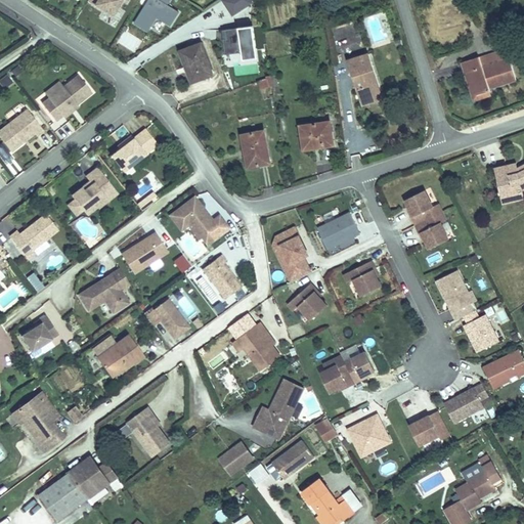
[(94,0),(92,3),(113,14),(121,0),(94,0)]
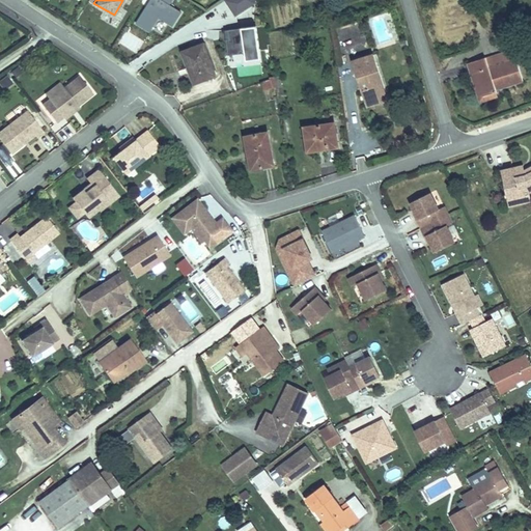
[(148,0),(134,26),(148,34),(158,19),(172,27),(182,12),(169,5),(172,0),(148,0)]
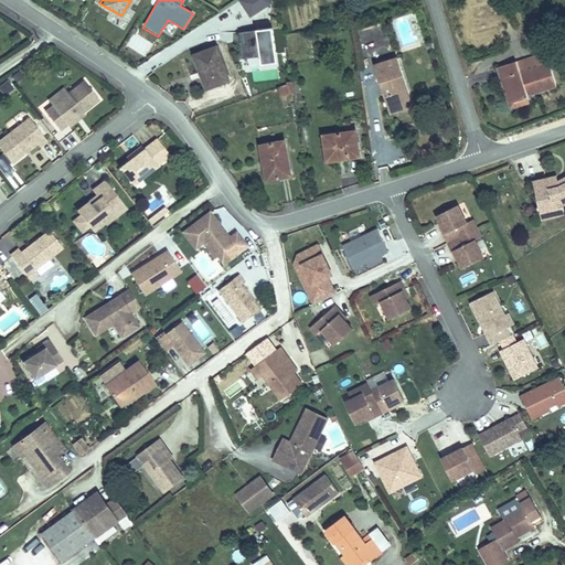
[(274,3),(272,0),(240,0),(251,18),(274,3)]
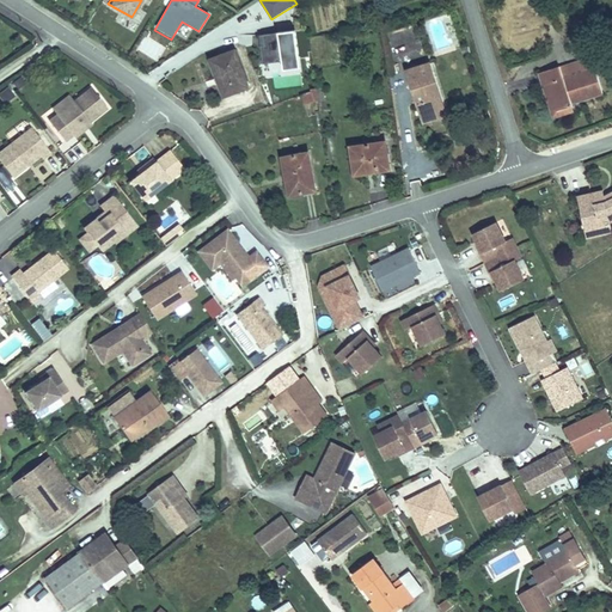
[(295,29),(259,34),(264,62),(282,60),(283,69),(301,67),(295,29)]
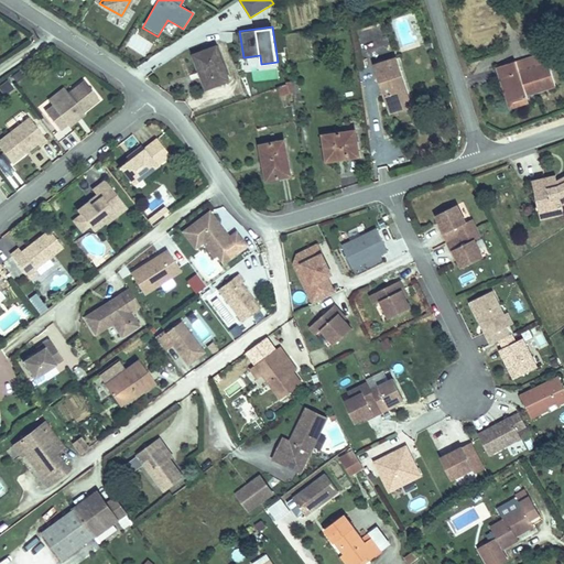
[(144,55),(151,44),(134,33),(128,44),(144,55)]
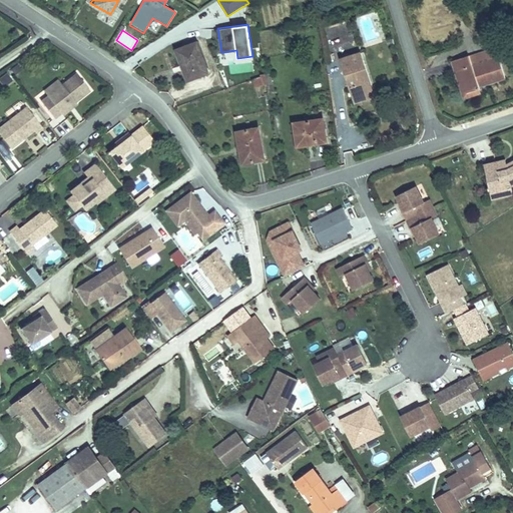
[(59,78),(53,84),(66,100),(73,95),(80,89),(78,87),(82,85),(83,87),(87,84),(101,72),(88,55),(73,67),(59,78)]
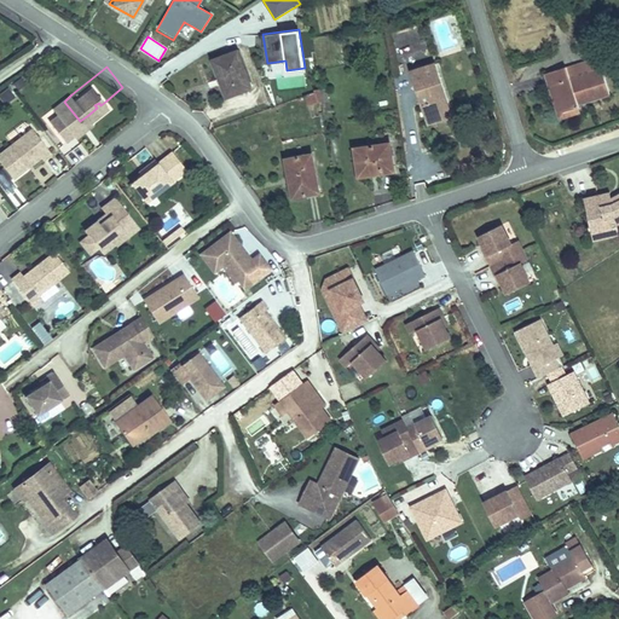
[(593,71),(541,91),(544,102),(550,100),(560,127),(576,121),(607,109),(593,71)]
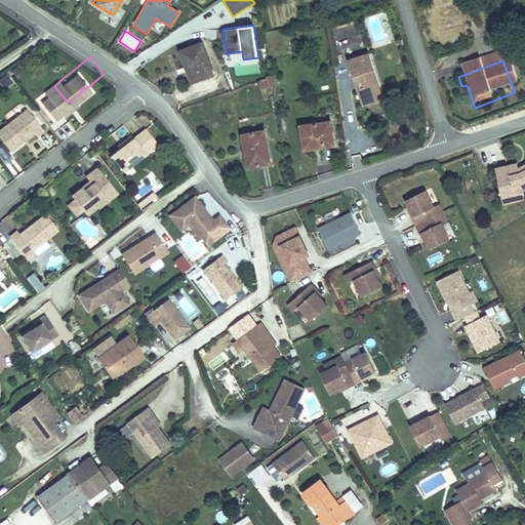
[(196,62),(174,69),(185,99),(206,92),(196,62)]
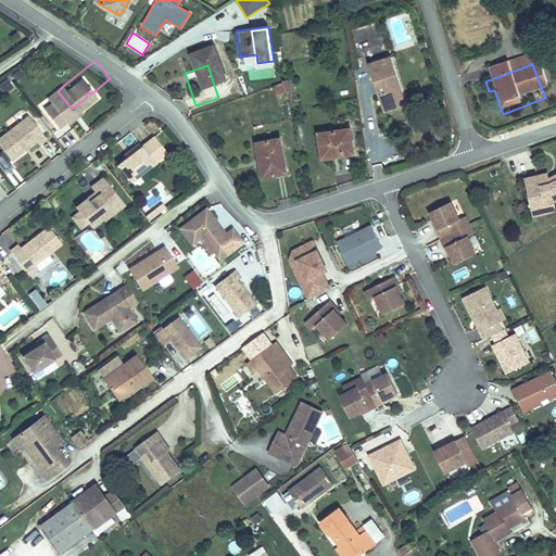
[(76,67),(60,79),(64,85),(79,73),(76,67)]
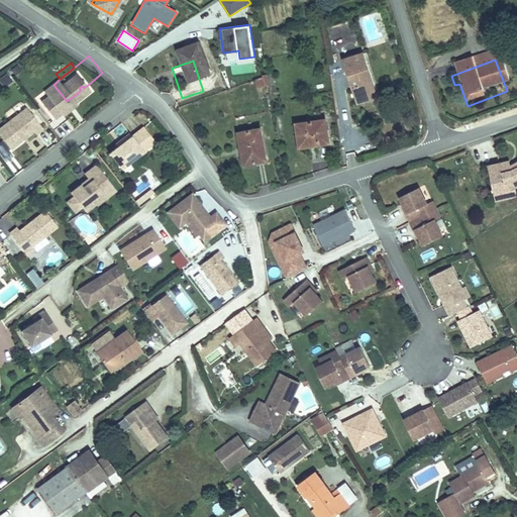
[(356,67),(336,73),(348,109),(368,102),(356,67)]
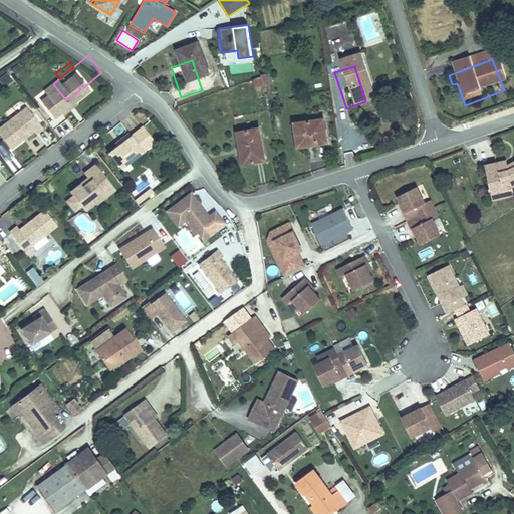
[(0,77),(0,82),(3,87),(12,81),(7,73),(0,77)]
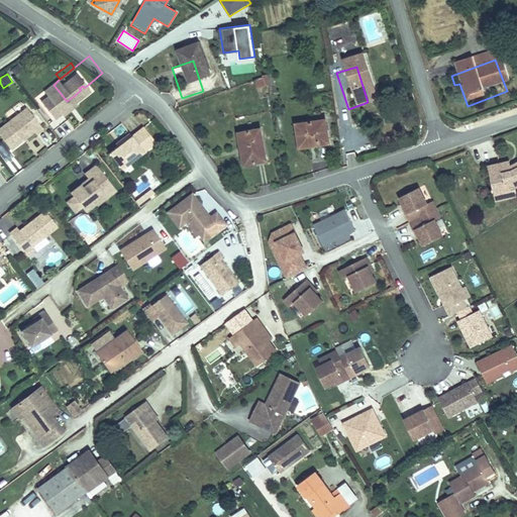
[(254,86),(274,87),(274,77),(255,76),(254,86)]
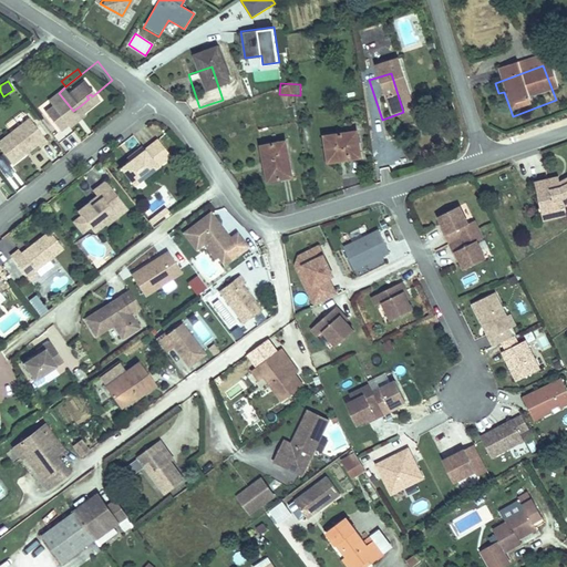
[(504,92),(498,93),(509,124),(529,116),(527,111),(513,116),(504,92)]
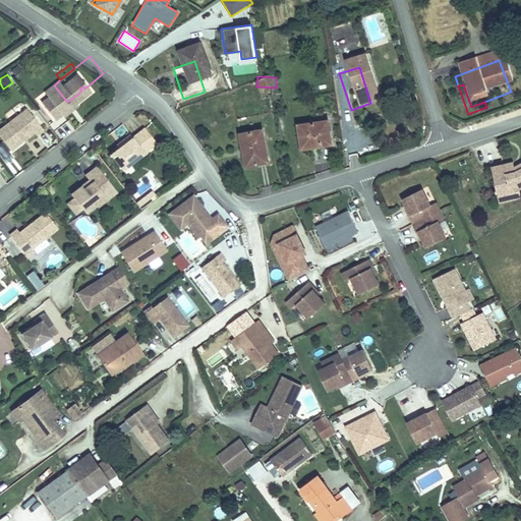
[(81,91),(74,97),(76,99),(91,88),(89,85),(84,89),(83,87),(79,89),(81,91)]
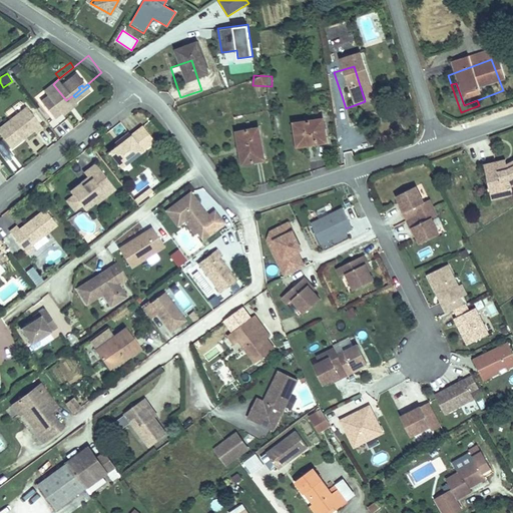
[(38,89),(8,113),(23,131),(35,121),(33,118),(44,110),(46,113),(47,115),(54,109),(38,89)]
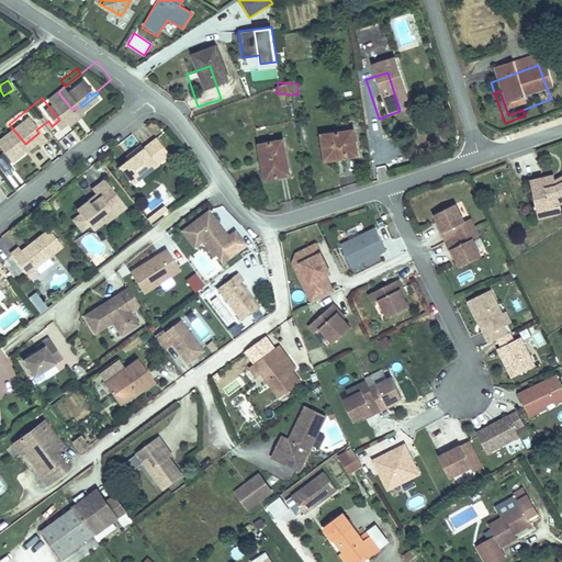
[(288,104),(277,107),(278,114),(289,113),(290,119),(299,117),(295,103),(288,104)]
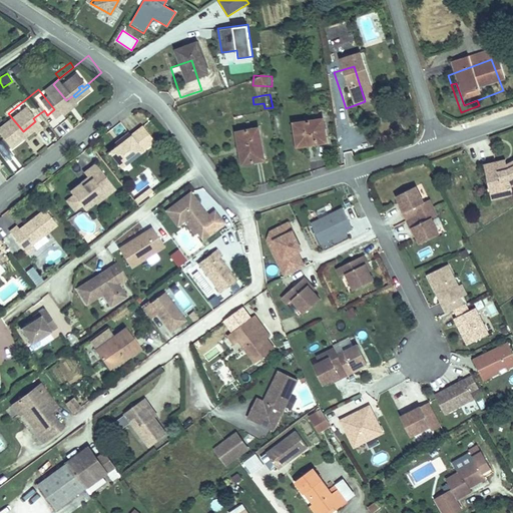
[(365,101),(346,108),(348,116),(368,110),(365,101)]
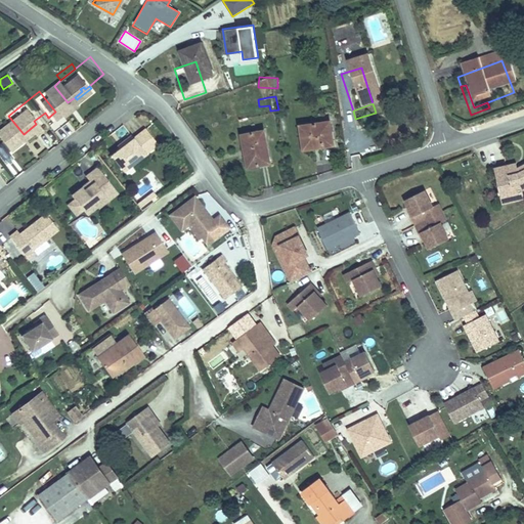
[(45,113),(34,121),(36,124),(47,116),(45,113)]
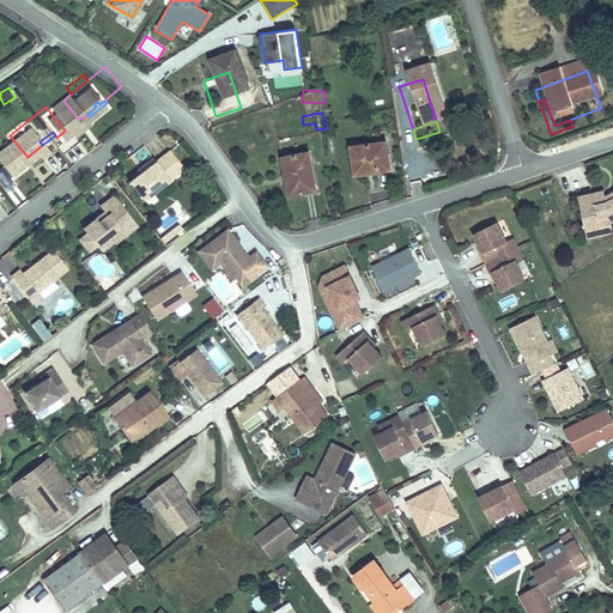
[(158,146),(149,153),(151,157),(145,162),(134,170),(150,189),(189,157),(175,138),(161,150),(158,146)]
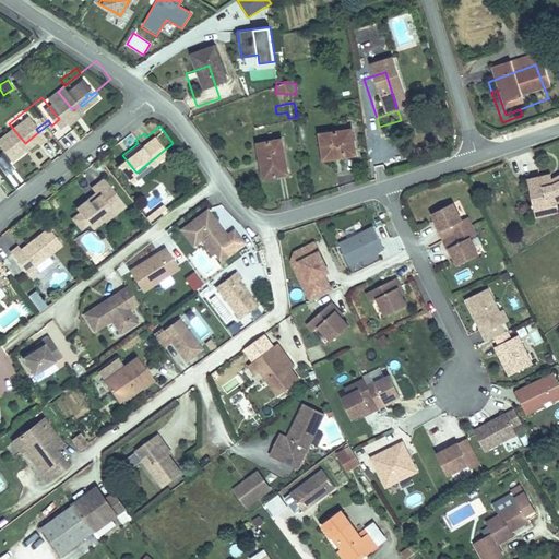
[(345,144),(311,151),(316,178),(349,171),(345,144)]
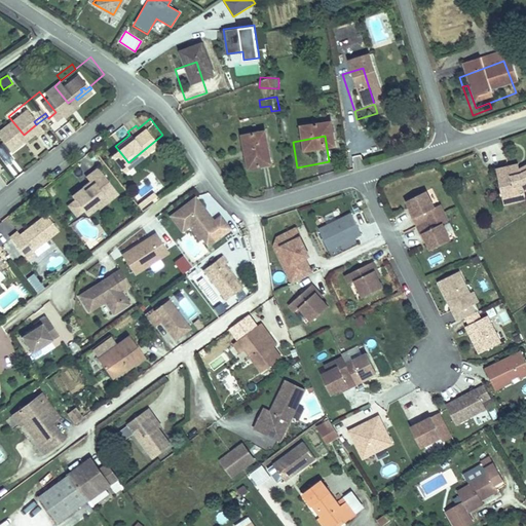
[(265,148),(240,152),(247,184),(269,180),(265,148)]
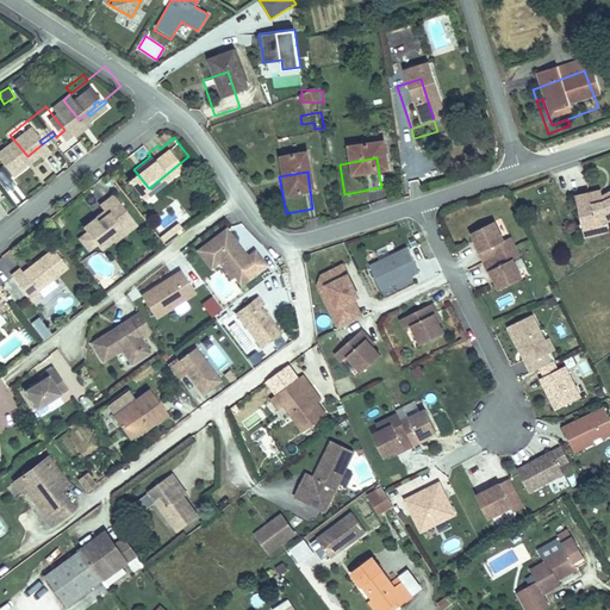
[(119,184),(105,194),(110,200),(112,203),(104,210),(101,206),(88,216),(92,219),(93,222),(101,232),(106,238),(118,229),(118,228),(116,225),(128,216),(129,218),(139,210),(119,184)]
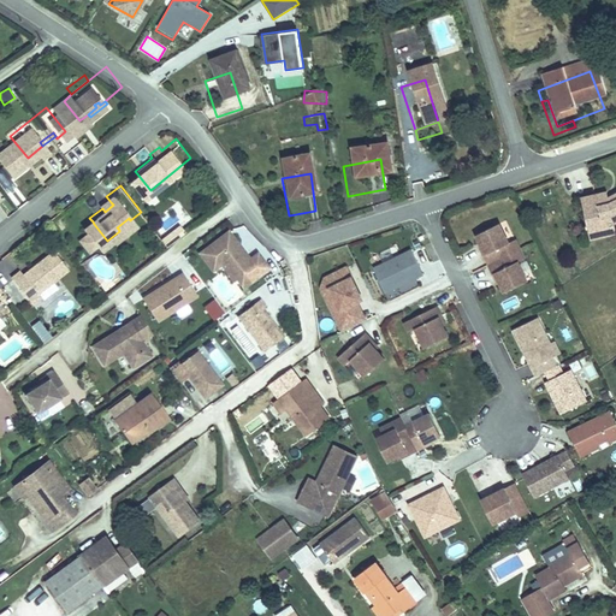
[(111,202),(102,208),(105,212),(113,205),(111,202)]
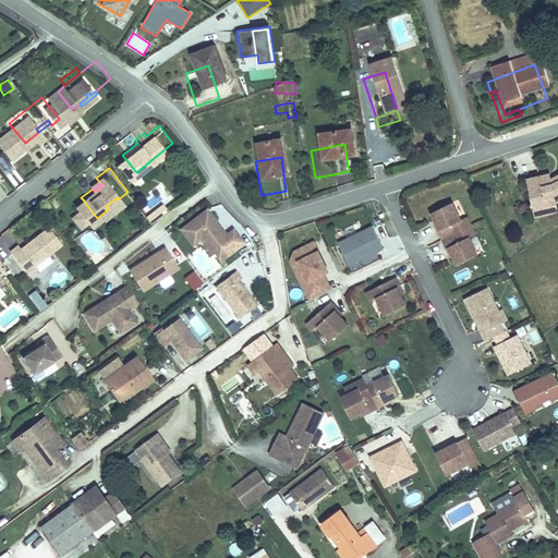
[(528,196),(514,198),(519,225),(543,220),(557,207),(557,189),(555,185),(538,199),(529,202),(528,196)]
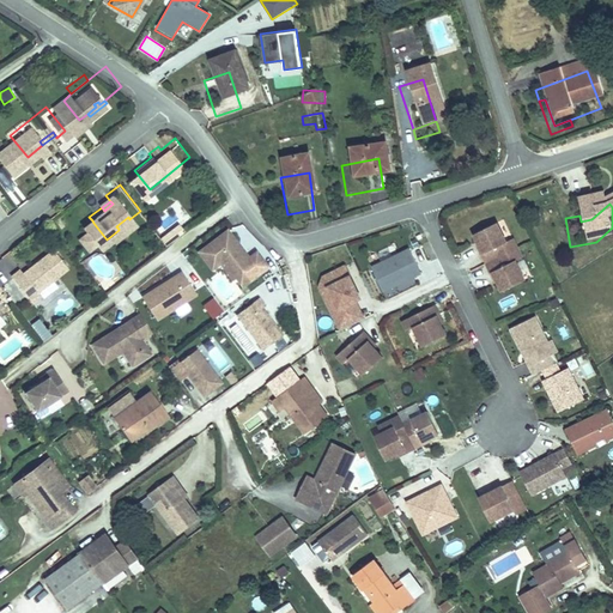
[(589,207),(564,212),(565,218),(580,216),(581,222),(592,219),(589,207)]
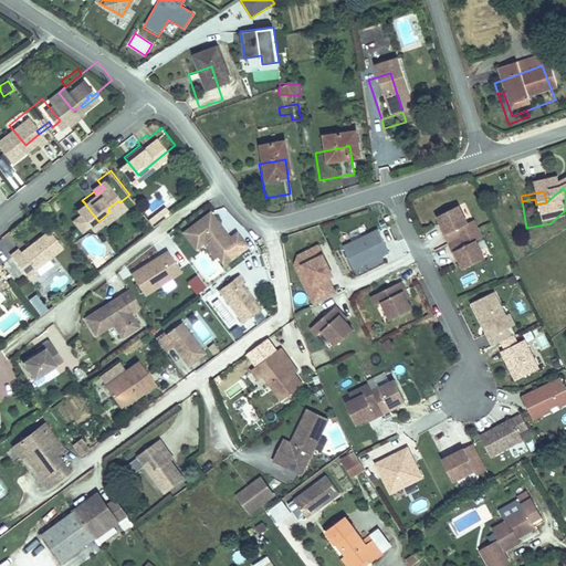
[(132,198),(129,195),(119,202),(118,200),(107,209),(109,211),(109,212),(111,215),(132,198)]
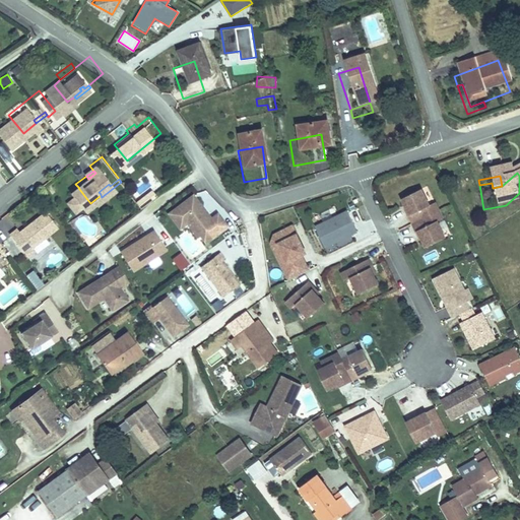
[(411,222),(441,208),(437,200),(430,203),(421,187),(400,196),(411,222)]
